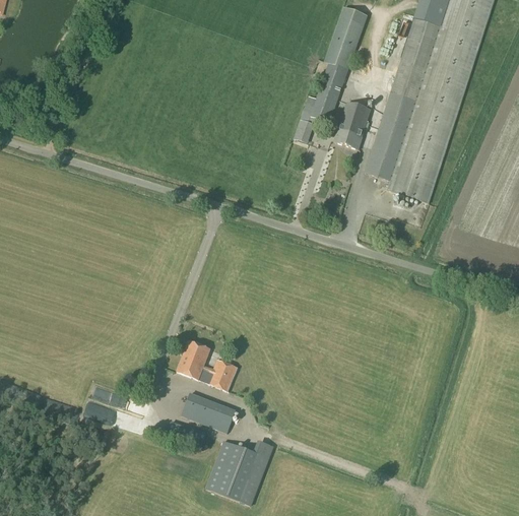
[(429,201),(495,0),(448,0),(440,25),(437,24),(411,16),(365,172),(390,180),(388,189),(429,201)]
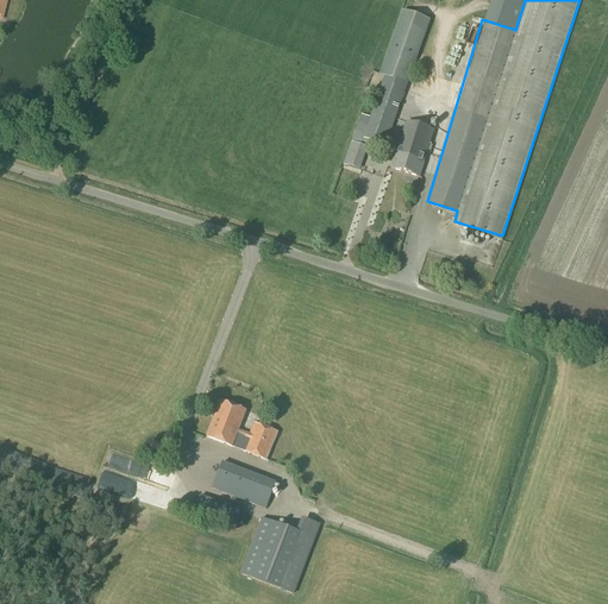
[(365,153),(369,142),(371,137),(387,143),(432,17),(403,6),(381,71),(386,74),(374,109),(371,113),(362,111),(349,148),(344,161),(361,167),(365,153)]
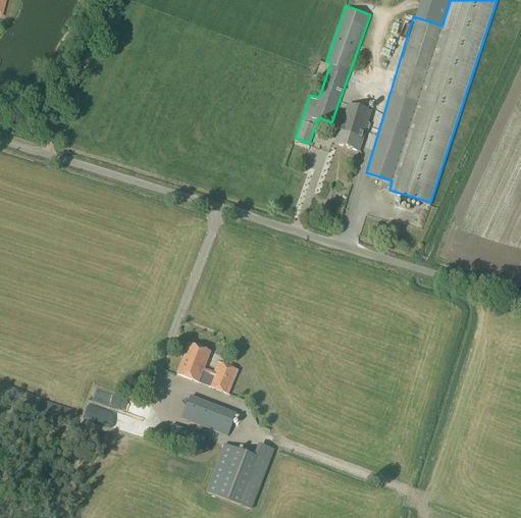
[(378,70),(378,61),(365,60),(365,69),(378,70)]
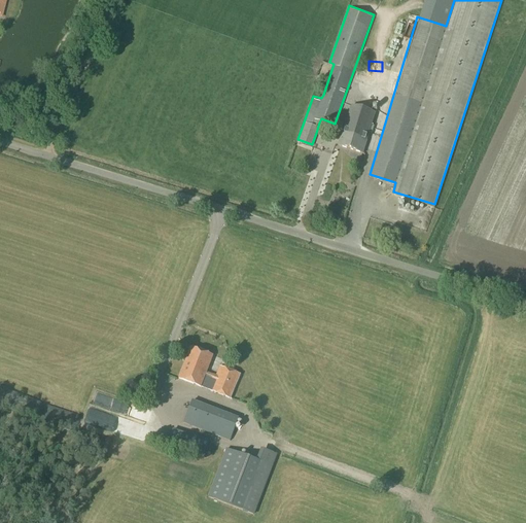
[(366,138),(376,110),(353,102),(345,127),(344,127),(339,143),(363,150),(367,138),(366,138)]
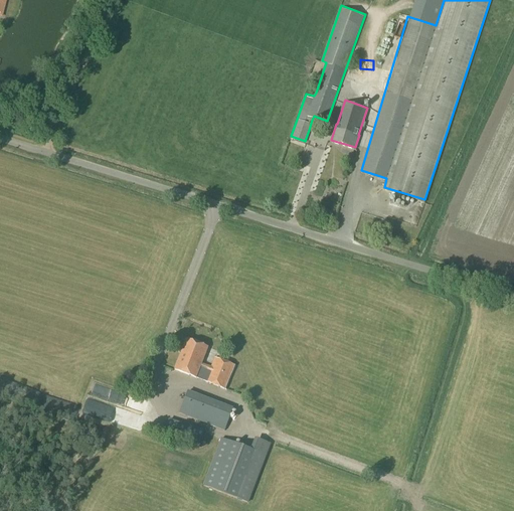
[(212,364),(202,361),(208,345),(187,336),(175,367),(197,375),(226,386),(236,362),(216,354),(212,364)]
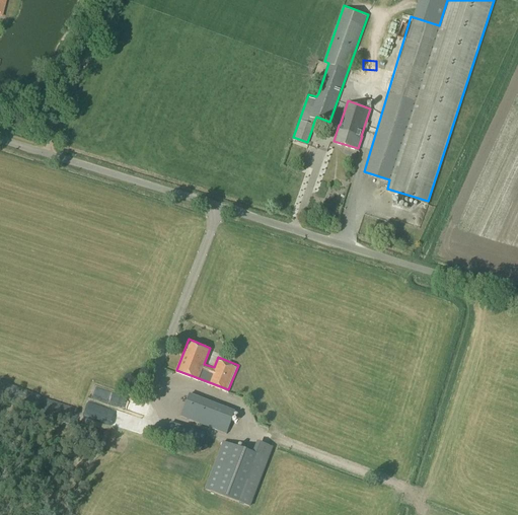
[(121,397),(120,402),(133,408),(137,398),(112,388),(107,399),(115,402),(118,396),(121,397)]
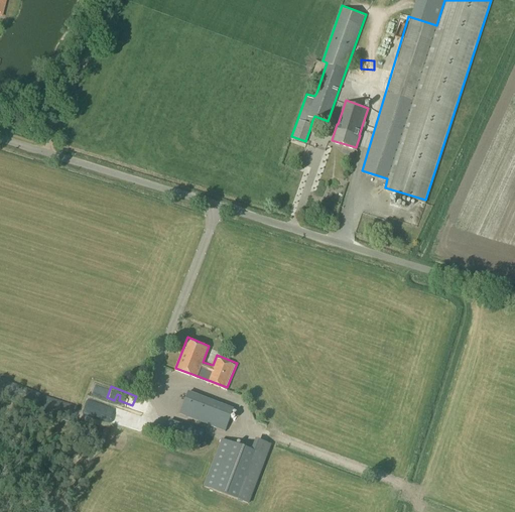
[(226,429),(235,406),(189,389),(180,412),(226,429)]
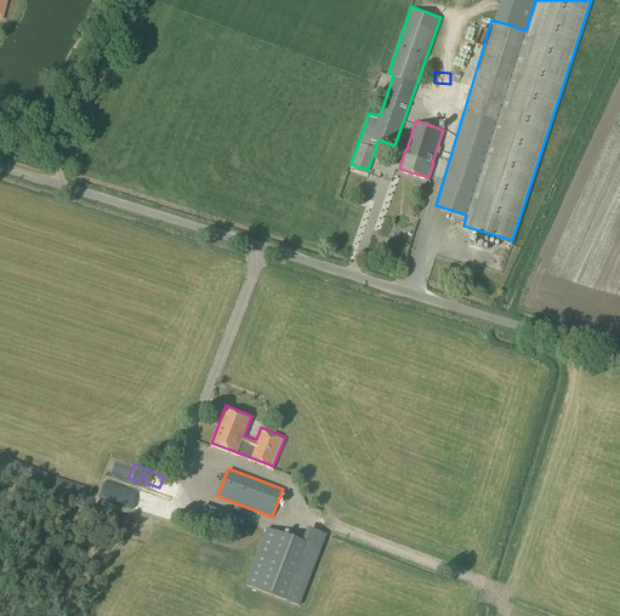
[(245,582),(286,598),(300,603),(328,531),(310,524),(303,539),(268,525),(245,582)]
